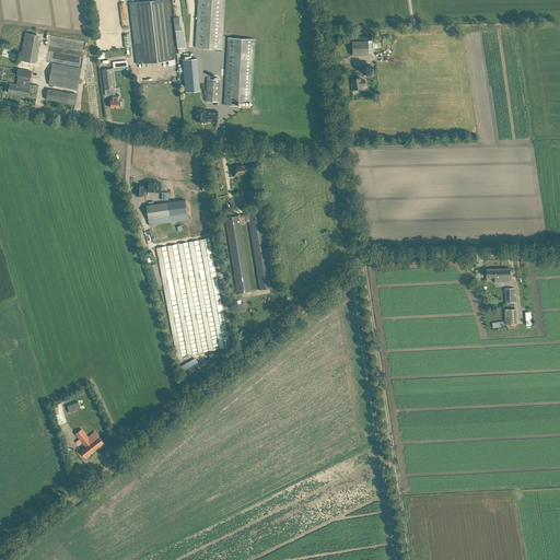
[(137,63),(172,59),(165,0),(147,0),(136,1),(141,43),(133,43),(137,63)]
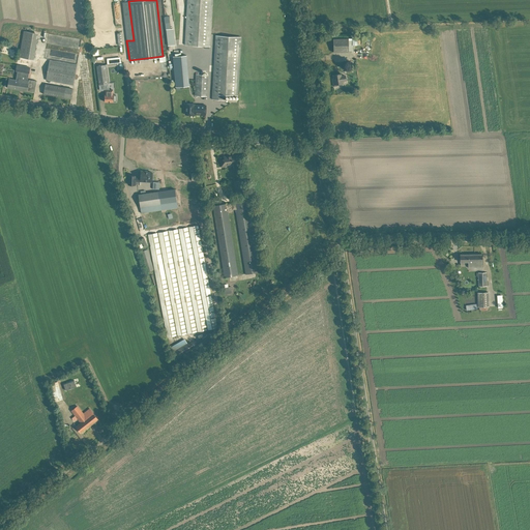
[(210,47),(212,0),(187,0),(185,45),(210,47)]
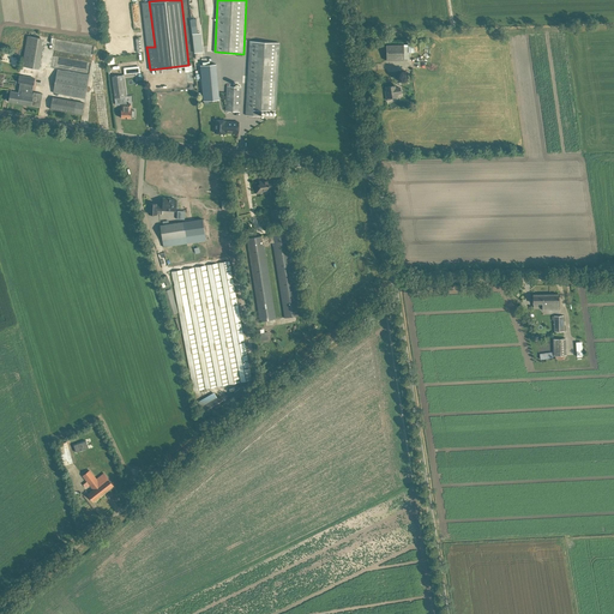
[(38,68),(44,38),(28,36),(22,66),(38,68)]
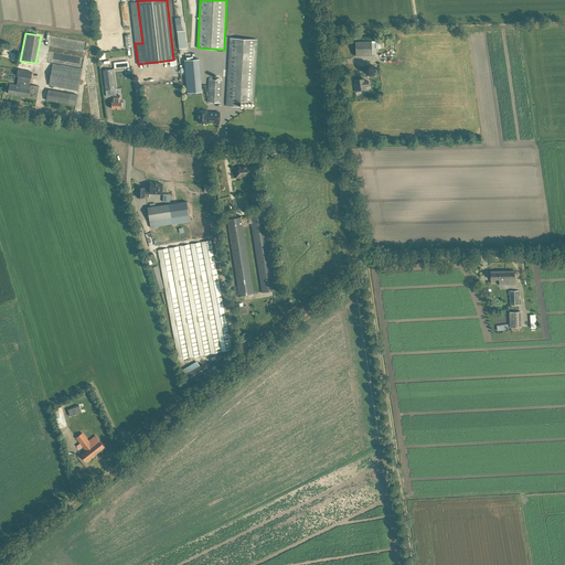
[(85,52),(86,41),(52,35),(50,45),(57,46),(57,43),(62,44),(62,46),(65,48),(65,50),(85,52)]
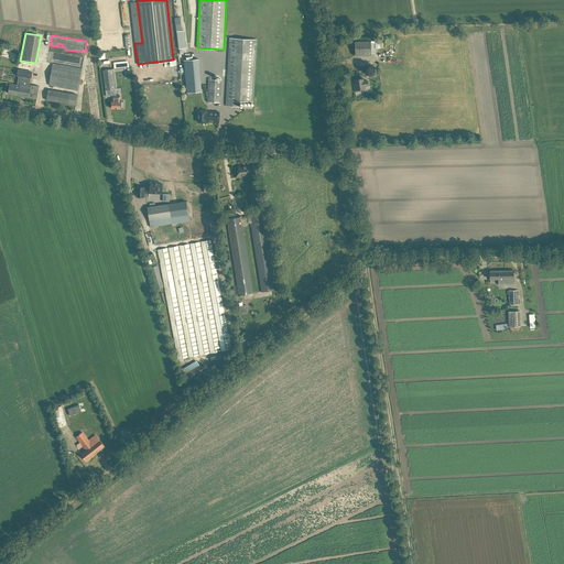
[(253,101),(257,40),(229,38),(226,106),(239,107),(240,101),(253,101)]
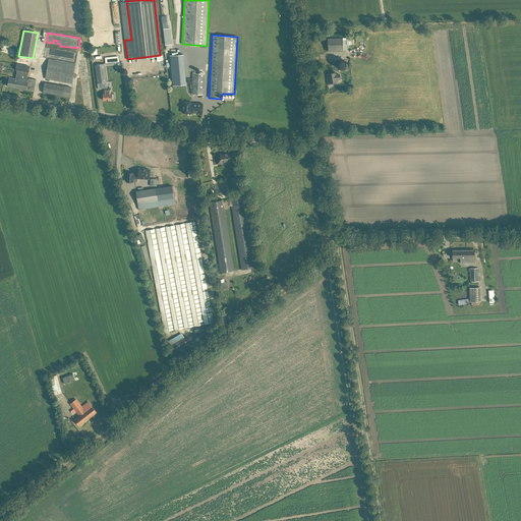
[(328,51),(343,51),(347,50),(347,38),(343,38),(328,38),(328,51)]
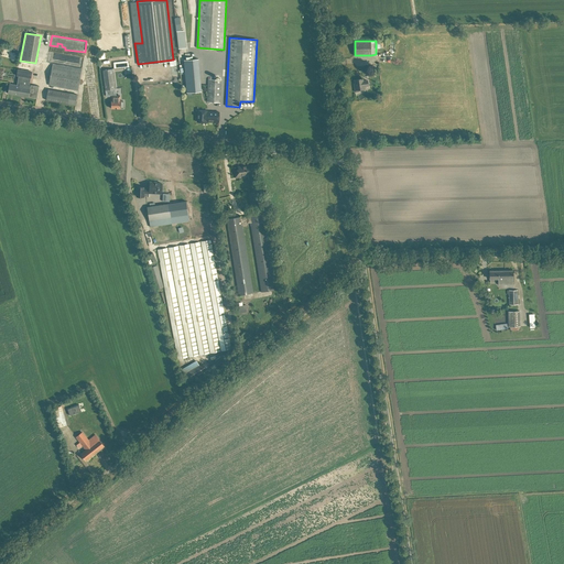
[(186,93),(202,91),(198,58),(184,61),(186,93)]
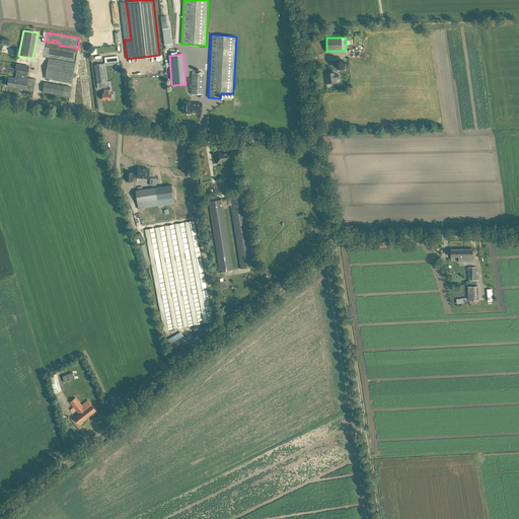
[(72,83),(75,63),(49,59),(46,78),(72,83)]
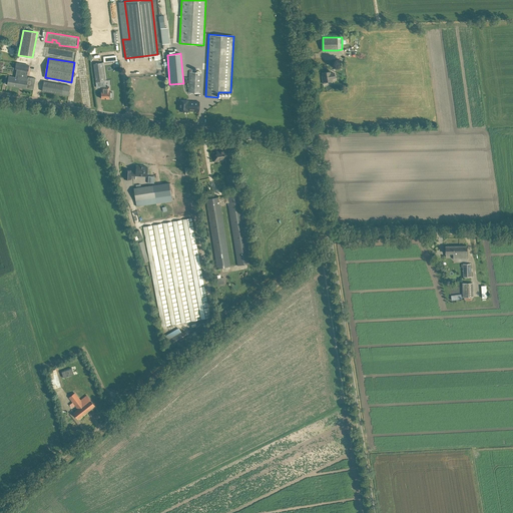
[(96,82),(103,81),(102,69),(101,63),(94,63),(95,70),(96,82)]
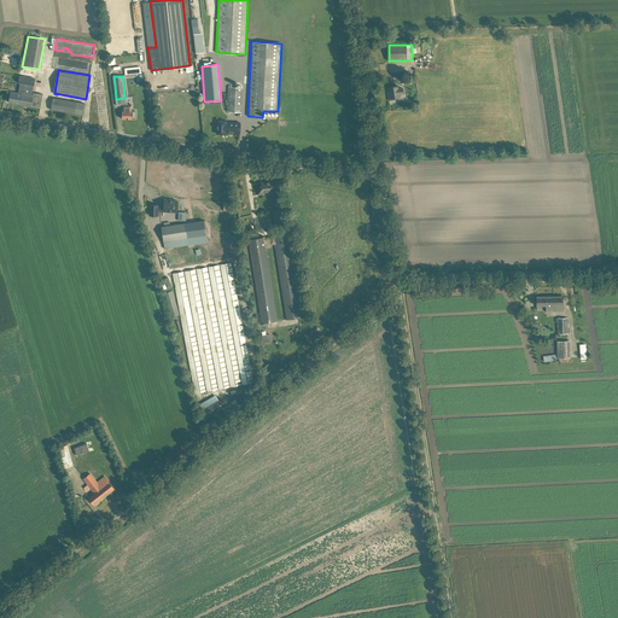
[(42,94),(33,92),(35,79),(27,77),(24,91),(22,91),(21,93),(11,92),(10,92),(7,92),(6,100),(9,101),(9,103),(40,108),(42,94)]
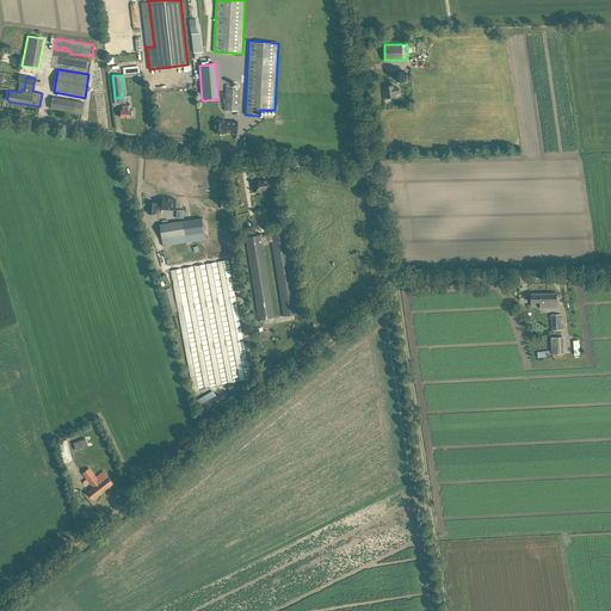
[(393,87),(393,85),(384,86),(386,92),(383,92),(384,99),(389,99),(388,97),(394,97),(394,93),(399,92),(399,86),(393,87)]
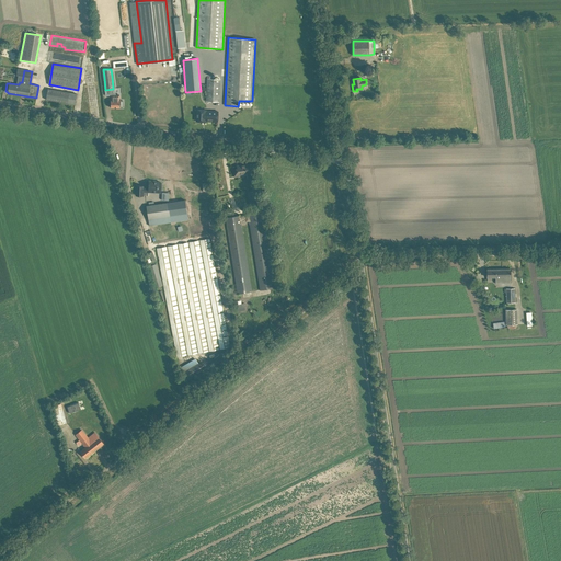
[(219,102),(220,79),(207,79),(206,96),(206,101),(219,102)]
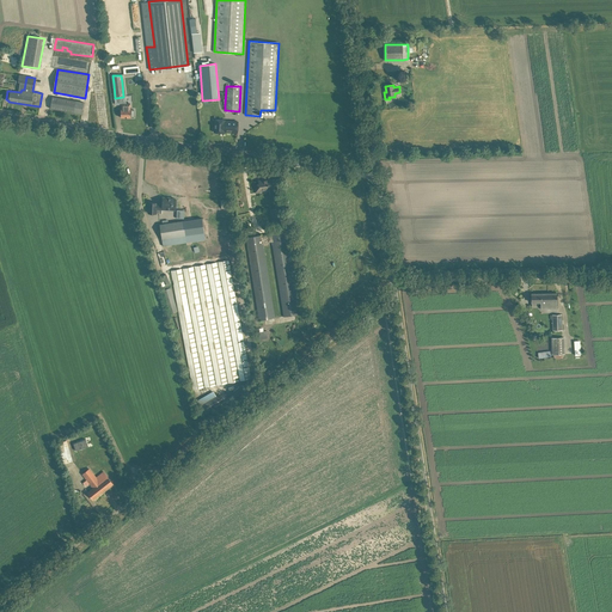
[(81,114),(84,102),(53,97),(50,109),(81,114)]
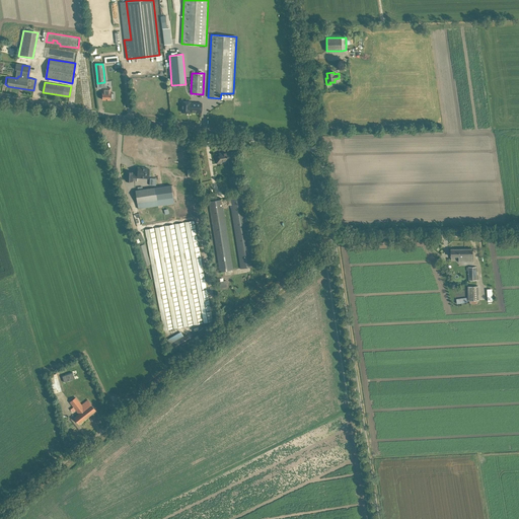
[(110,93),(110,90),(110,88),(103,88),(102,90),(102,94),(102,99),(110,99),(114,99),(114,93),(110,93)]
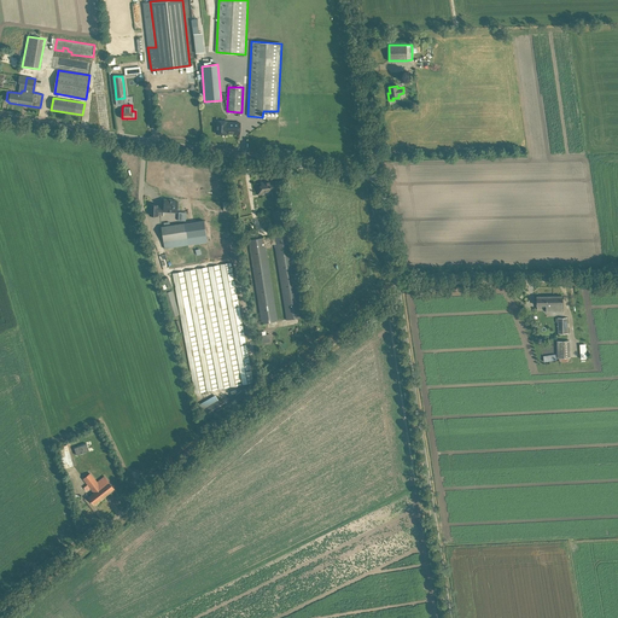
[(240,134),(240,123),(227,122),(227,121),(217,121),(216,128),(215,129),(215,132),(216,132),(216,133),(223,134),(227,134),(227,133),(240,134)]
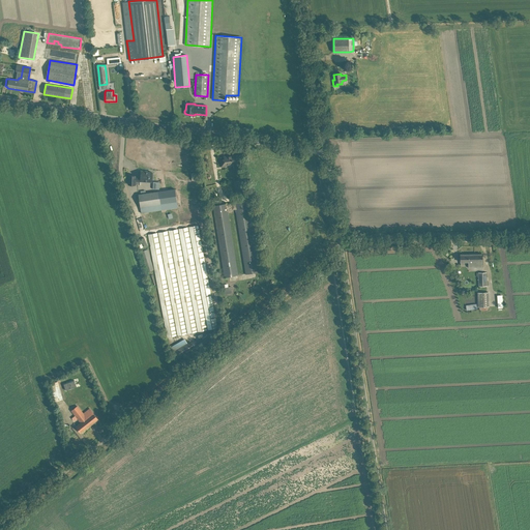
[(238,163),(237,154),(225,156),(226,158),(222,159),(222,157),(221,157),(223,167),(227,166),(227,164),(233,163),(234,164),(238,163)]
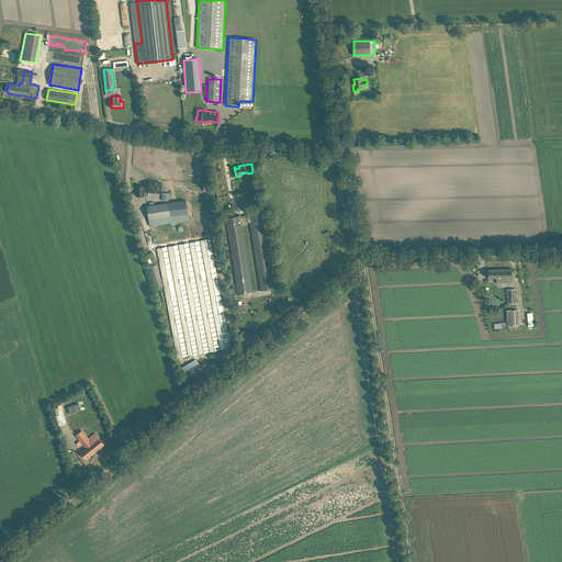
[(161,193),(161,182),(154,182),(154,181),(149,181),(149,189),(148,189),(148,188),(144,188),(144,187),(136,186),(136,195),(144,197),(144,192),(161,193)]
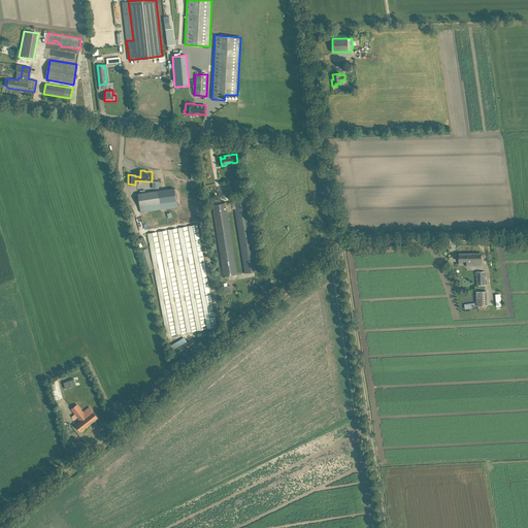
[(258,271),(243,178),(233,180),(235,194),(241,193),(242,200),(234,201),(226,203),(226,202),(212,204),(223,271),(224,276),(237,274),(236,269),(227,209),(235,208),(244,268),(244,273),(258,271)]
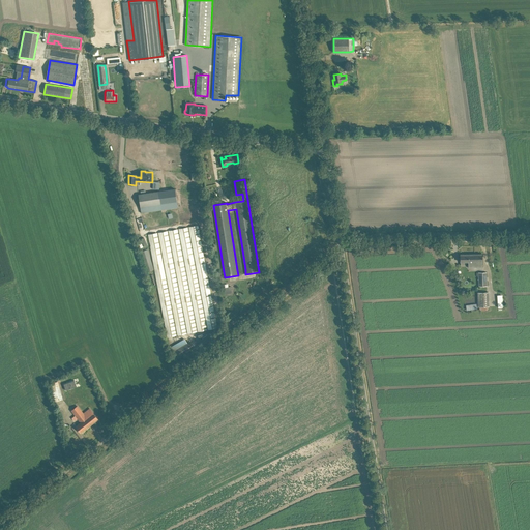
[(174,189),(158,192),(159,199),(159,201),(160,203),(169,202),(177,201),(175,189),(174,189)]
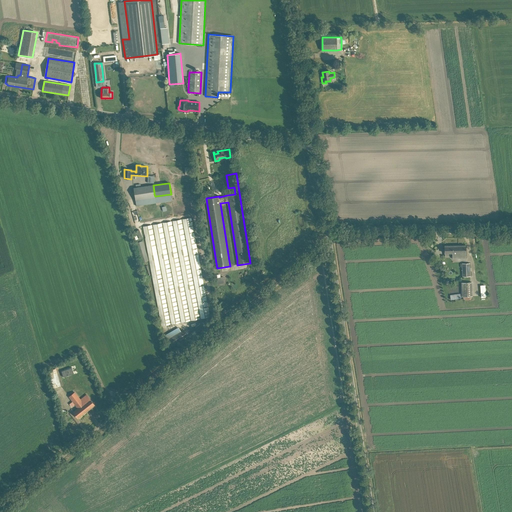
[(136,187),(134,188),(135,200),(136,206),(143,205),(156,203),(155,202),(155,201),(155,196),(154,194),(154,192),(153,185),(141,187),(136,187)]
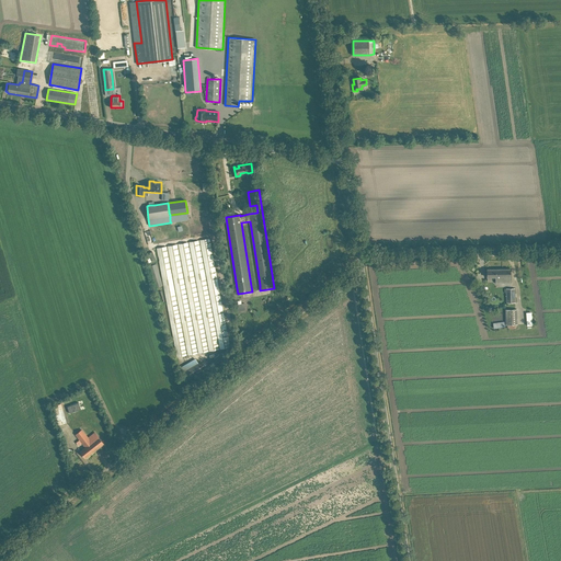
[(209,238),(199,240),(220,350),(229,347),(209,238)]
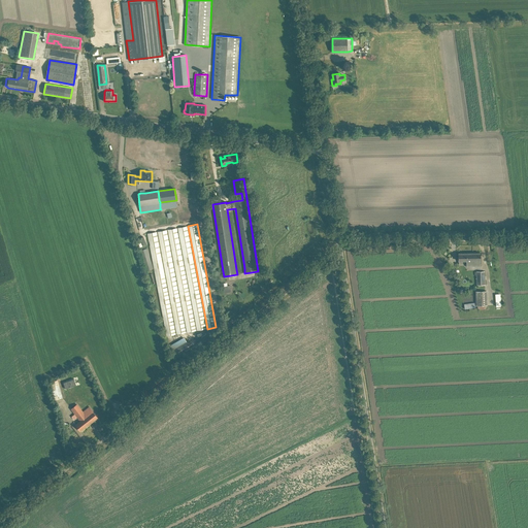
[(178,228),(197,331),(205,329),(187,226),(178,228)]
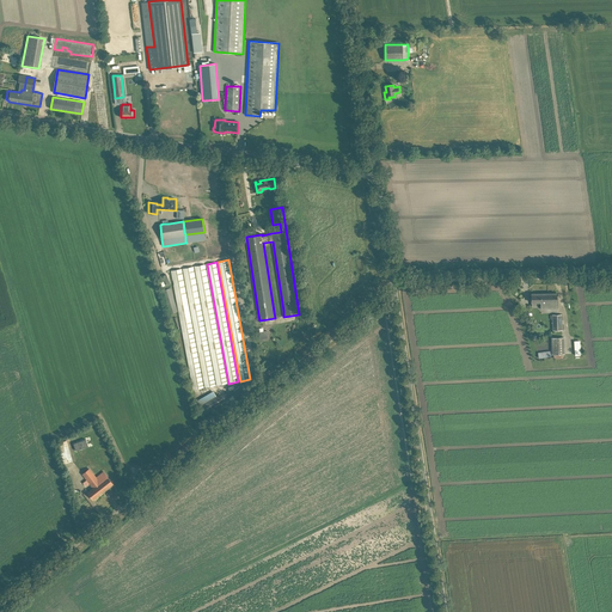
[(218,385),(227,384),(204,264),(195,267),(218,385)]
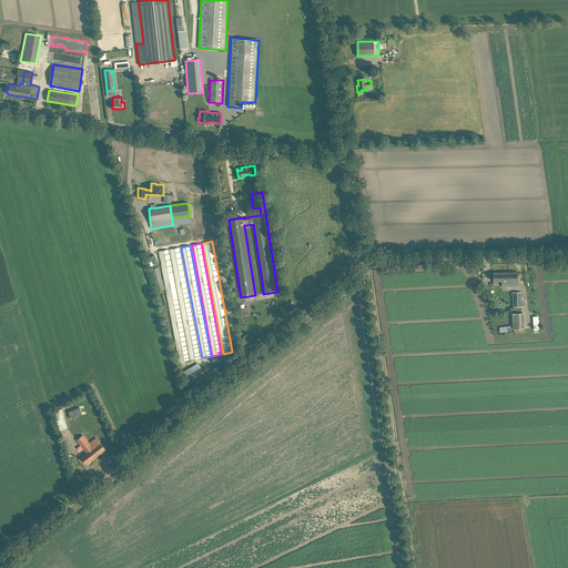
[(191,359),(200,358),(179,247),(170,249),(191,359)]
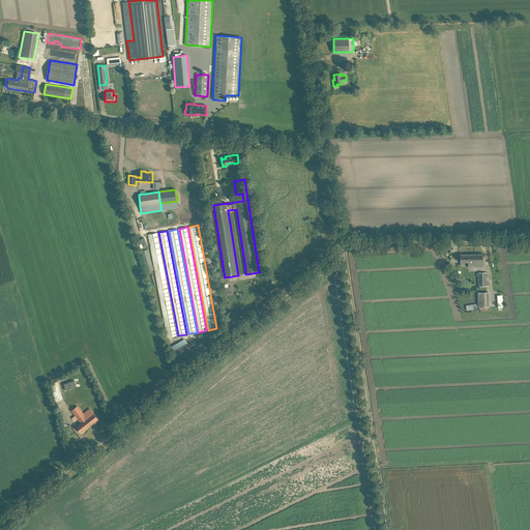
[(168,337),(176,335),(156,233),(148,234),(168,337)]
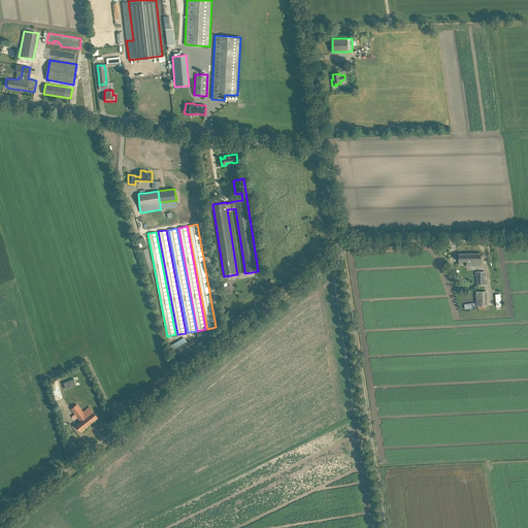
[(146,249),(140,251),(146,271),(153,269),(146,249)]
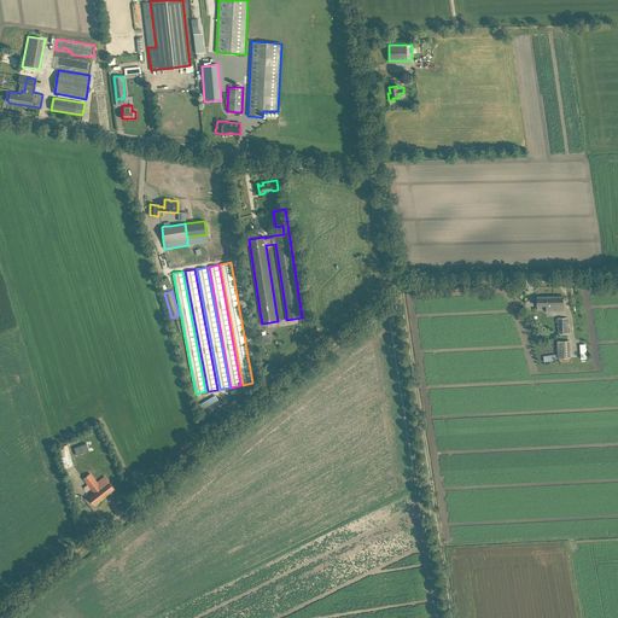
[(563,312),(563,302),(563,296),(536,296),(536,305),(546,305),(546,312),(563,312)]
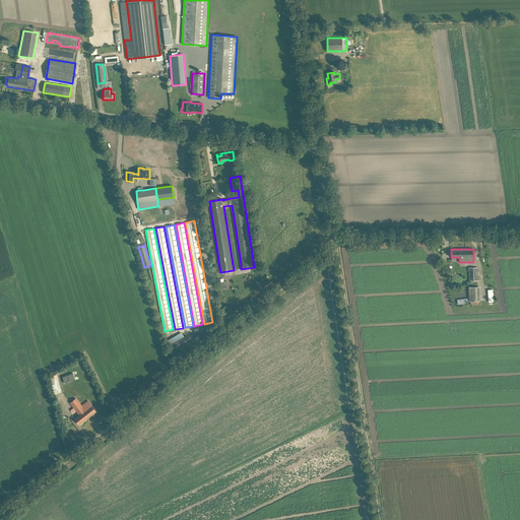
[(478,280),(477,267),(467,267),(468,271),(469,271),(470,280),(478,280)]
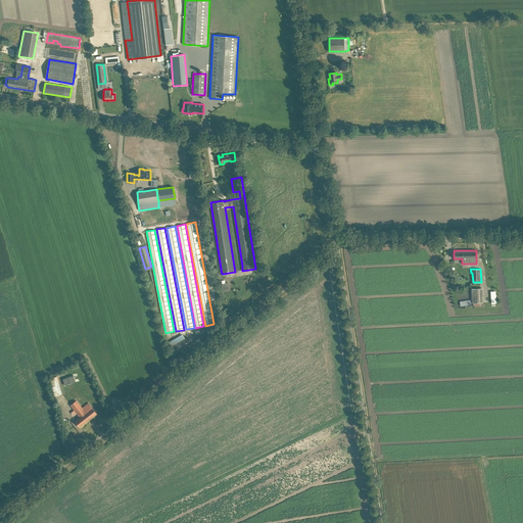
[(472,302),(482,302),(482,288),(471,288),(472,302)]
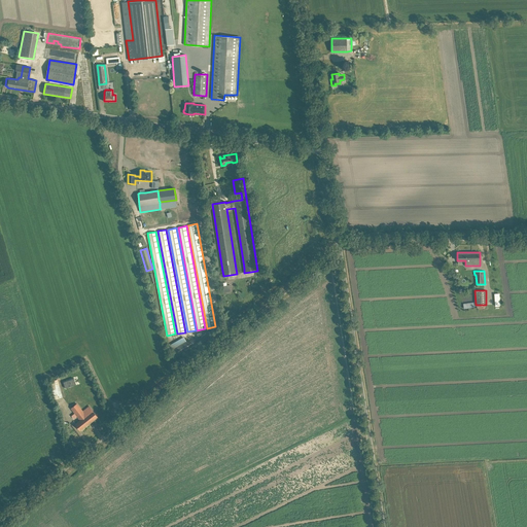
[(184,343),(183,341),(172,348),(173,350),(171,351),(174,357),(190,348),(186,342),(184,343)]
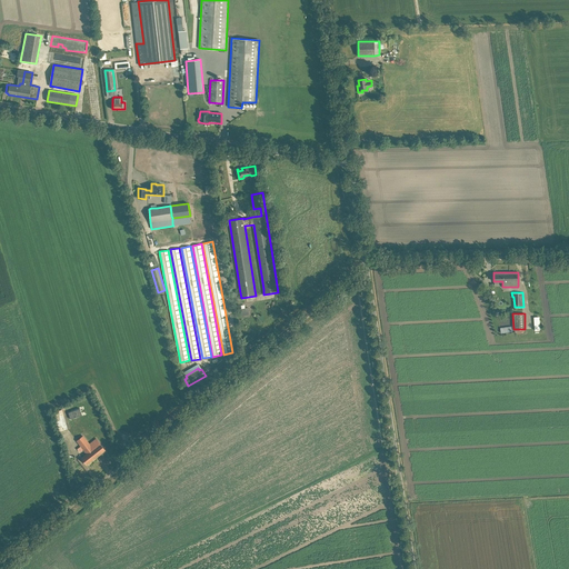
[(53,411),(59,430),(67,428),(61,409),(53,411)]
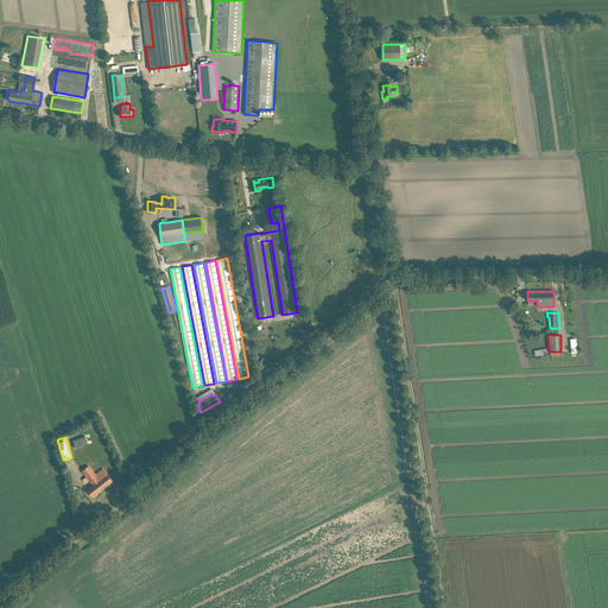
[(102,468),(96,474),(89,464),(82,470),(93,485),(87,488),(93,496),(113,481),(102,468)]
